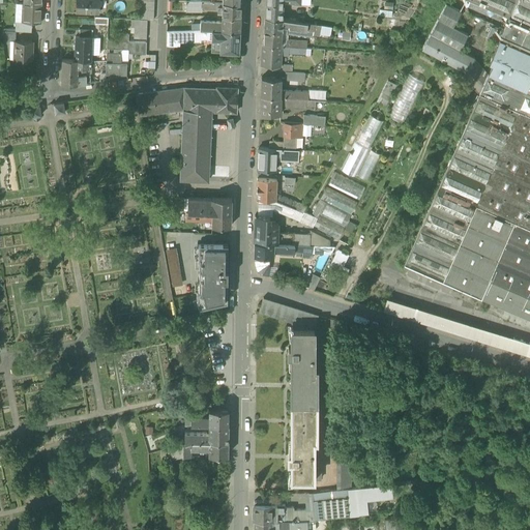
[(94,13),(94,0),(76,0),(76,12),(94,13)]
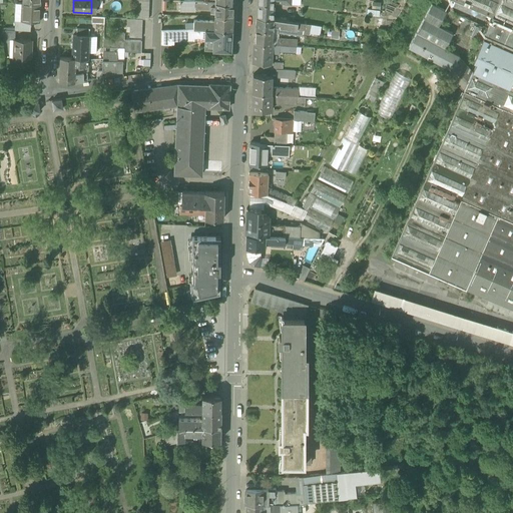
[(135,0),(135,19),(141,19),(148,19),(149,0),(135,0)]
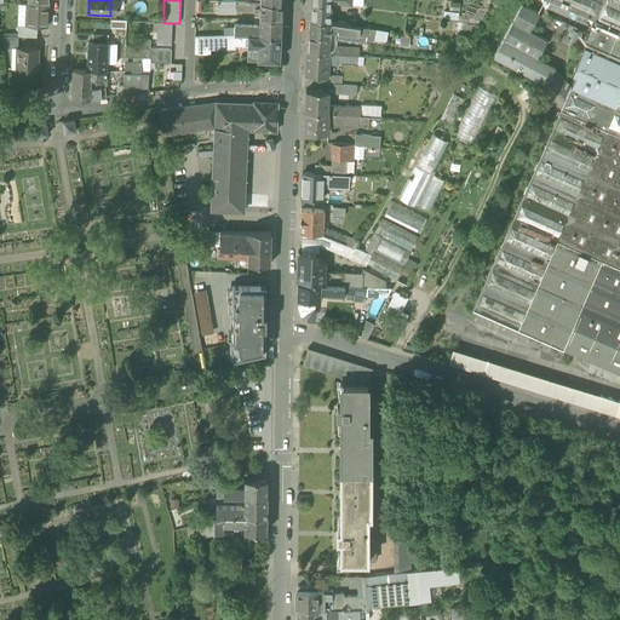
[(331,16),(331,0),(310,0),(310,15),(331,16)]
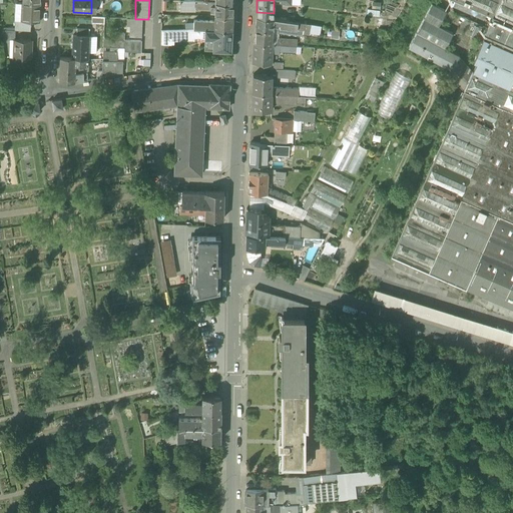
[(455,6),(484,19),(487,13),(456,0),(455,0),(453,6),(455,6)]
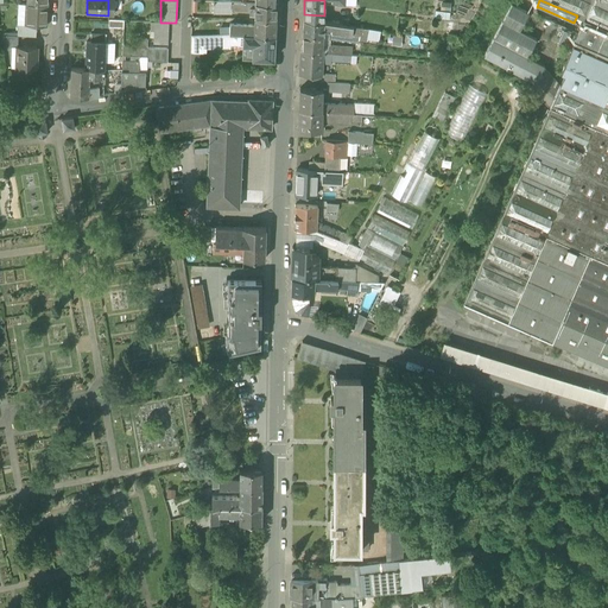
[(607,0),(540,0),(577,16),(583,18),(577,31),(561,71),(564,73),(561,83),(559,83),(549,107),(607,132),(607,0)]
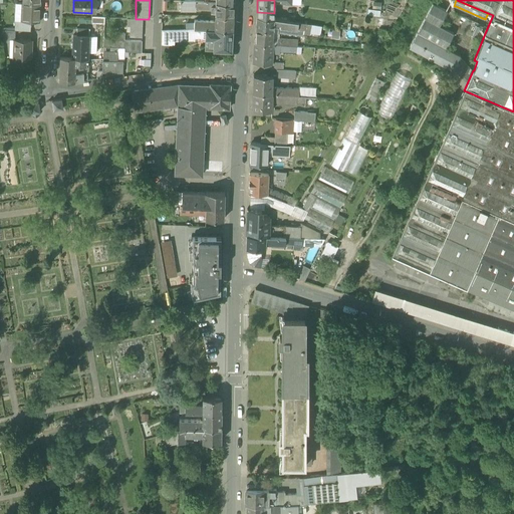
[(209,13),(215,13),(216,3),(205,2),(180,2),(179,11),(182,13),(194,13),(194,10),(210,11),(209,13)]
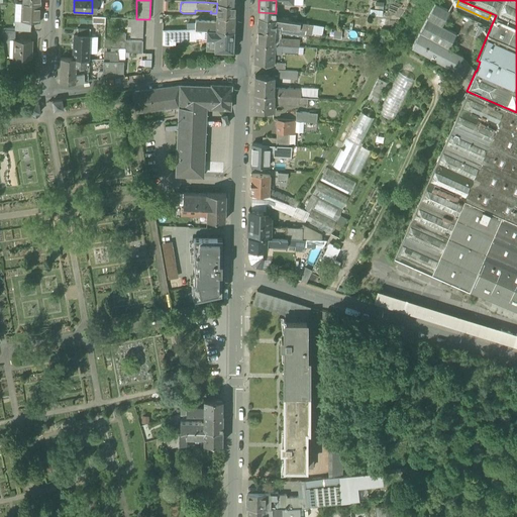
[(39,22),(40,4),(22,3),(22,12),(22,21),(30,21),(39,22)]
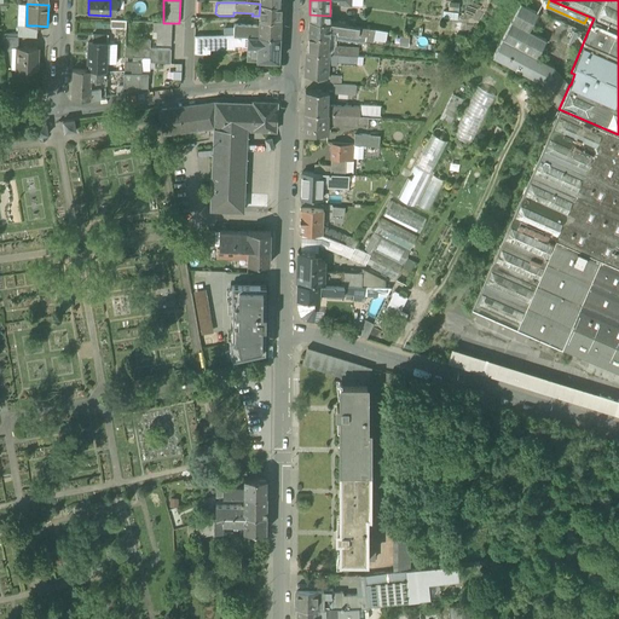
[(282,4),(260,4),(259,16),(259,19),(281,21),(282,4)]
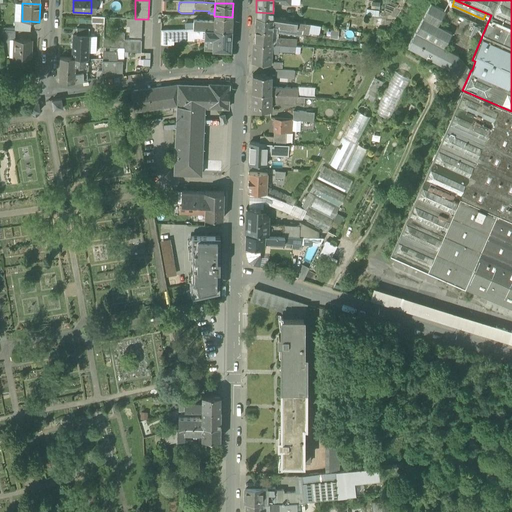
[(407,47),(450,69),(457,55),(443,47),(451,32),(437,25),(445,10),(430,3),(407,47)]
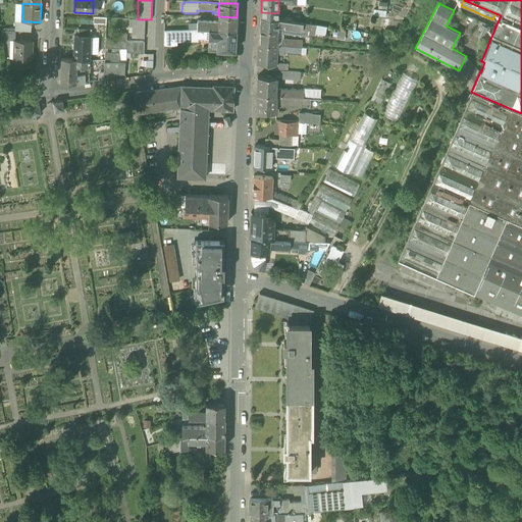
[(480,20),(496,27),(501,15),(496,13),(492,19),(463,6),(458,17),(478,25),(480,20)]
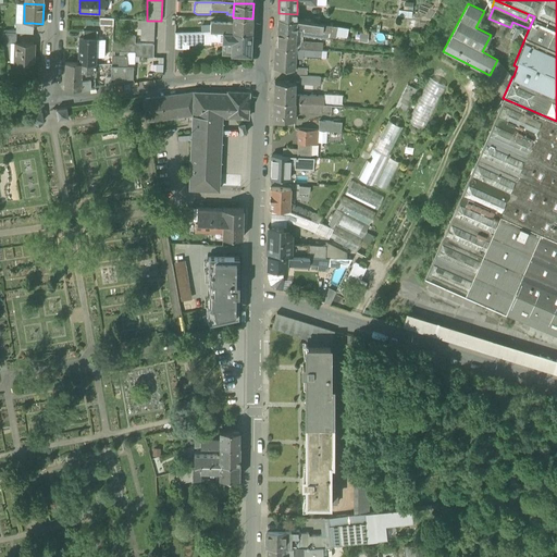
[(233,17),(233,24),(233,32),(252,33),(252,19),(233,17)]
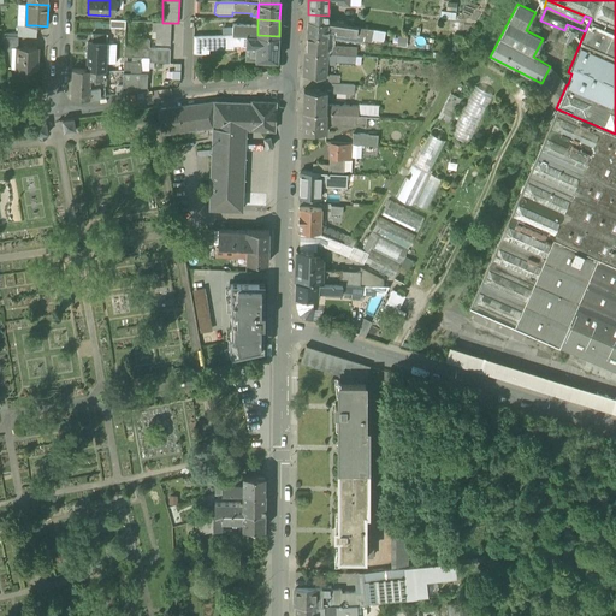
[(327,35),(327,29),(329,23),(308,19),(307,34),(327,35)]
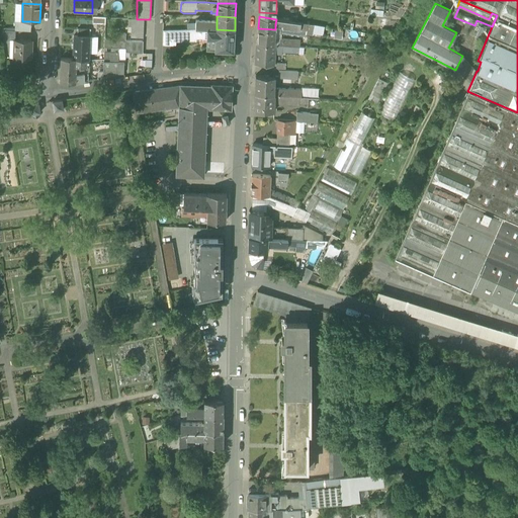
[(142,38),(143,19),(137,19),(132,19),(131,37),(142,38)]
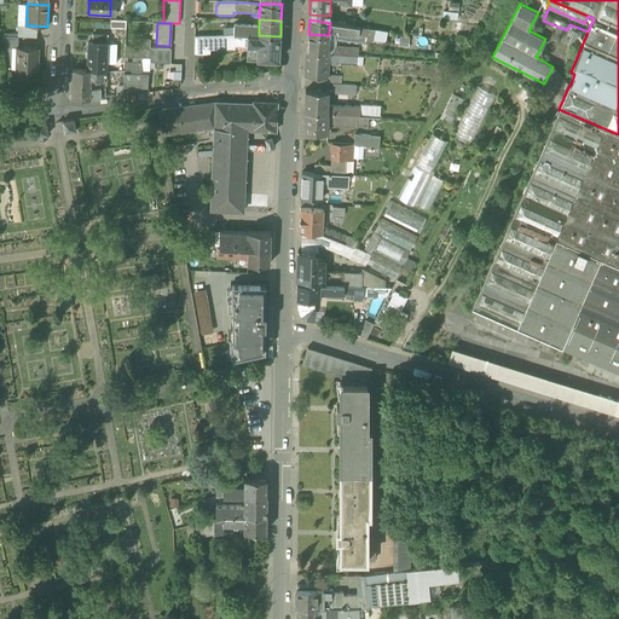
[(348,25),(330,23),(329,29),(337,29),(337,33),(347,34),(348,25)]
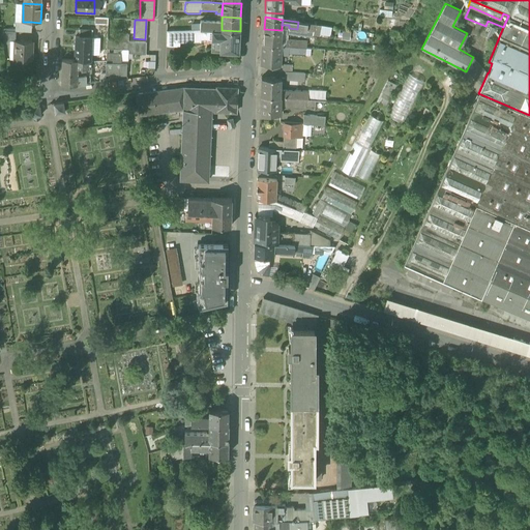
[(17,22),(16,31),(31,32),(31,22),(23,22),(17,22)]
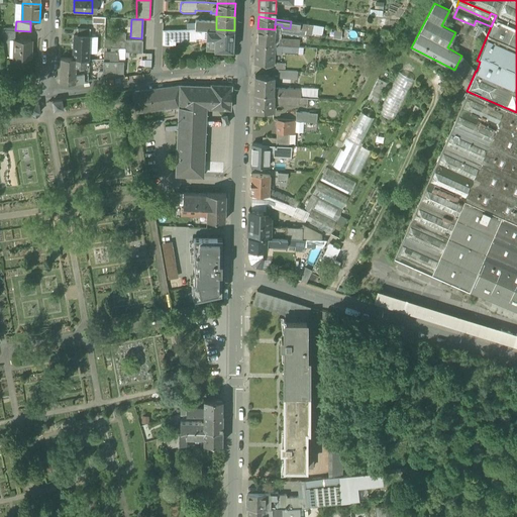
[(305,33),(312,34),(313,24),(291,21),(290,28),(305,30),(305,33)]
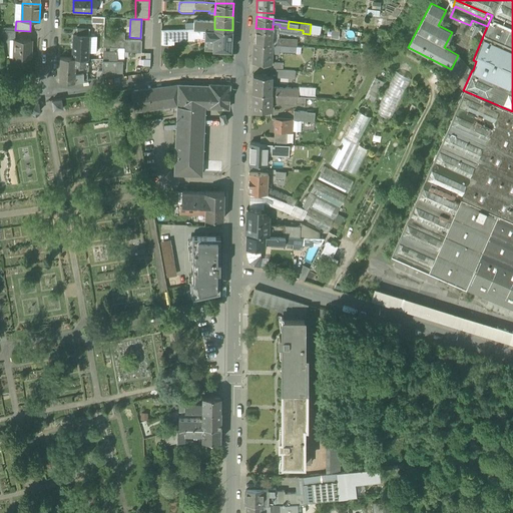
[(194,41),(194,38),(194,28),(193,28),(193,29),(174,30),(174,41),(174,42),(194,41)]
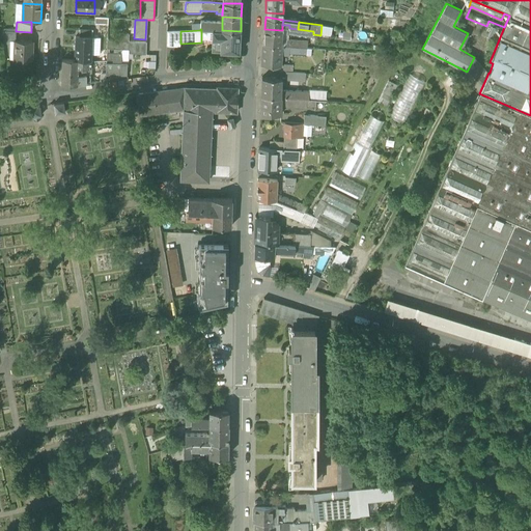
[(213,30),(201,29),(201,39),(213,39),(213,30)]
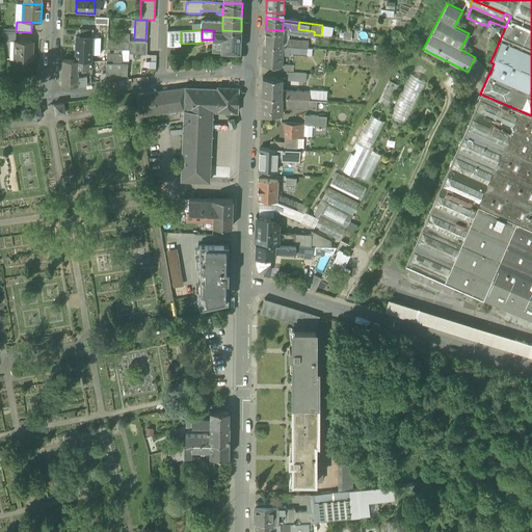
[(265,29),(264,45),(282,47),(282,46),(283,41),(283,30),(265,29)]
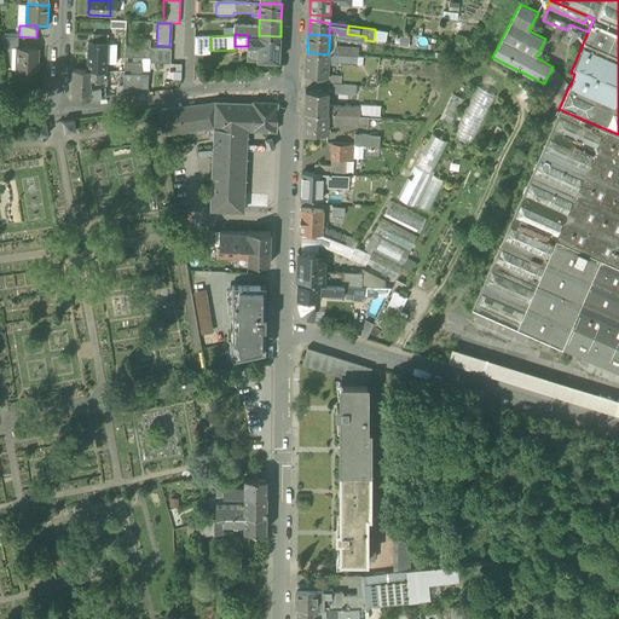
[(18,47),(18,36),(3,35),(4,47),(18,47)]
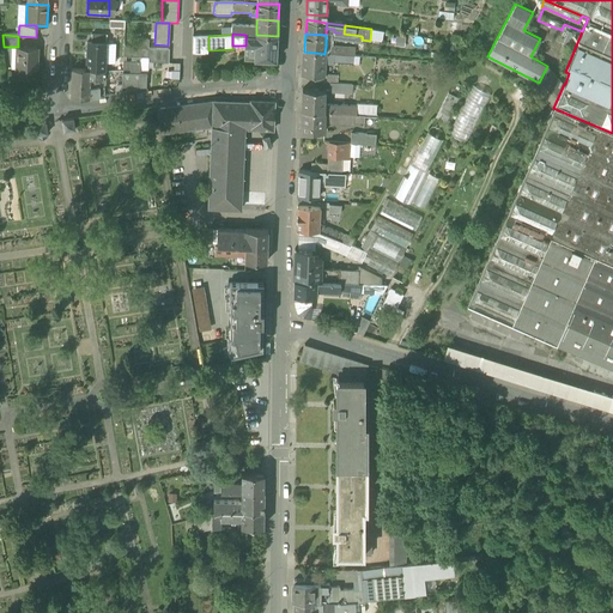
[(256,35),(246,35),(246,46),(246,56),(244,60),(254,60),(254,61),(277,61),(278,36),(256,35)]
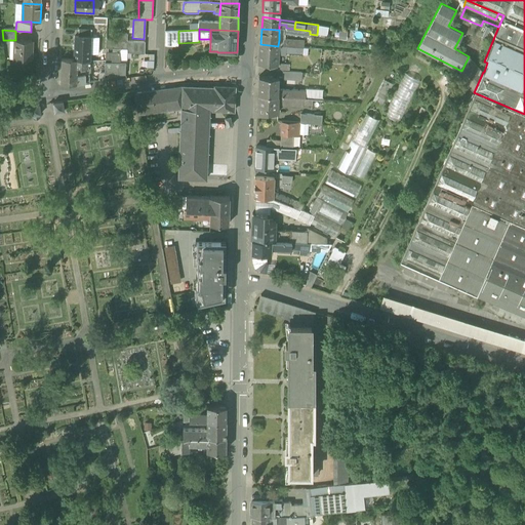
[(165,41),(178,42),(178,31),(177,31),(176,31),(165,31),(165,41)]
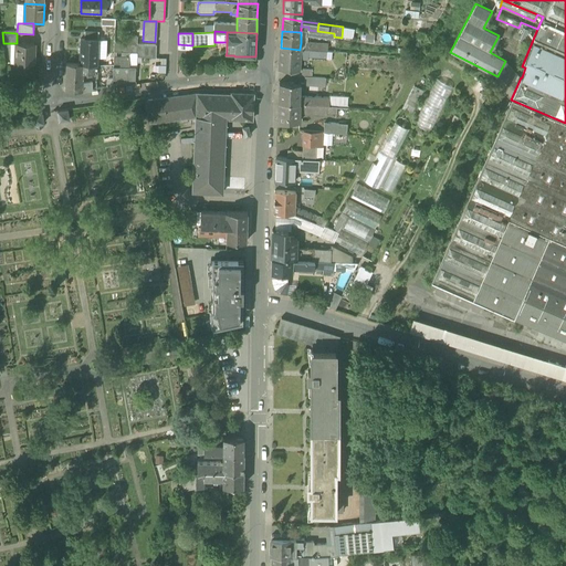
[(80,40),(79,65),(96,65),(97,45),(97,40),(85,40),(80,40)]
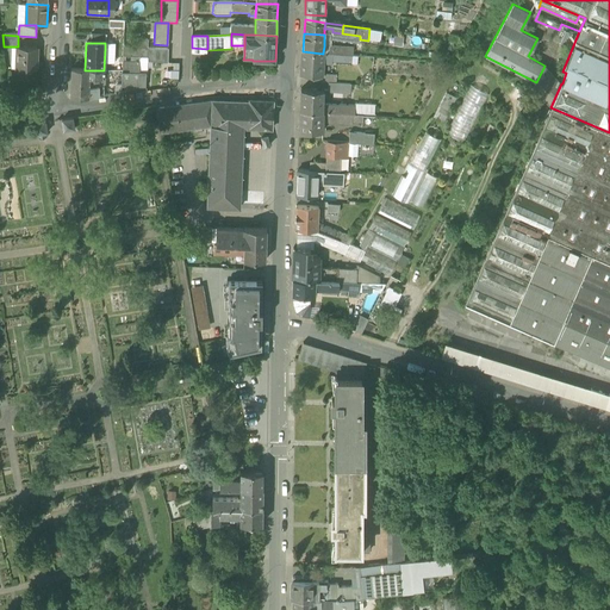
[(17,68),(36,69),(37,48),(18,47),(17,68)]
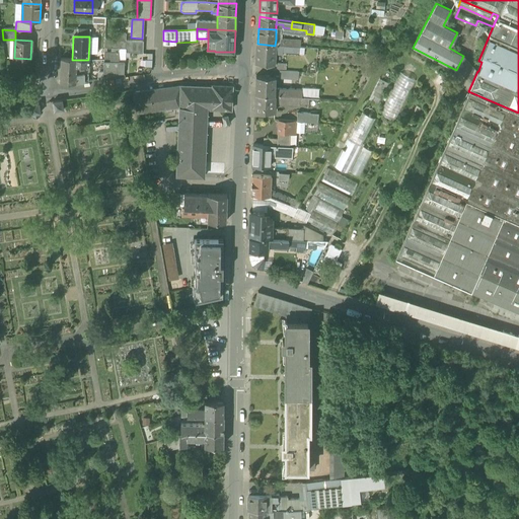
[(124,52),(143,53),(143,42),(125,41),(124,48),(124,52)]
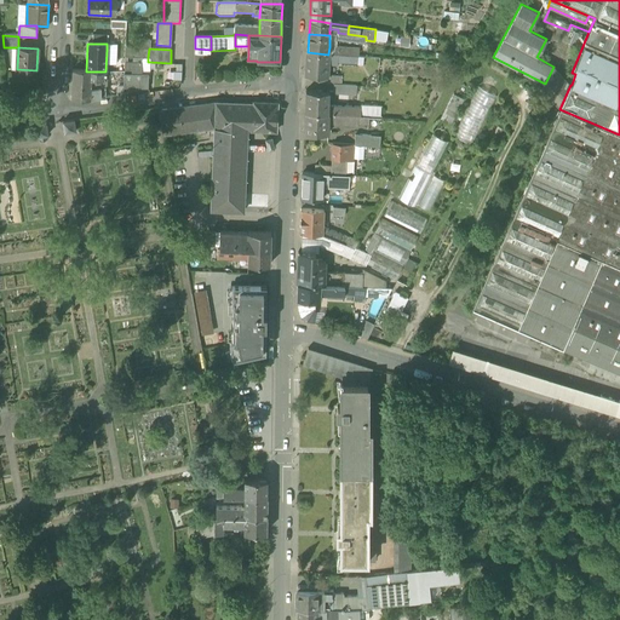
[(328,63),(328,55),(308,52),(306,75),(320,75),(327,76),(327,75),(328,63)]
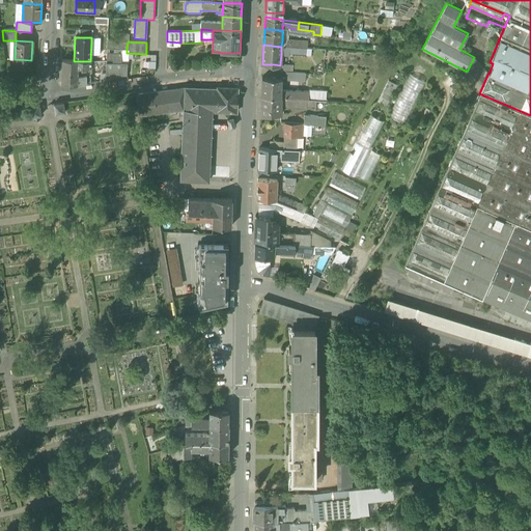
[(166,59),(174,59),(175,47),(175,46),(167,46),(166,59)]
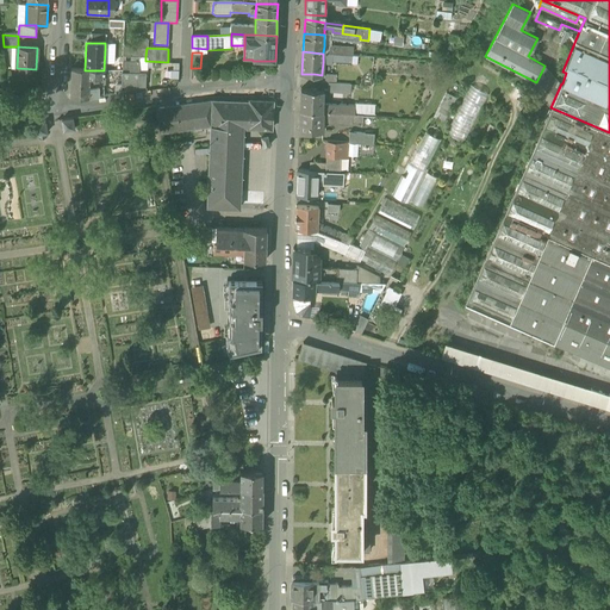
[(353,62),(353,55),(323,53),(323,54),(323,62),(331,63),(331,61),(353,62)]
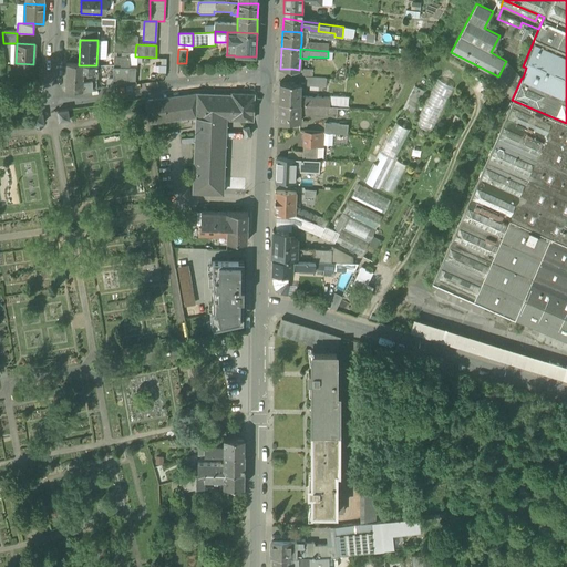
[(121,58),(120,63),(120,66),(129,68),(130,58),(121,58)]
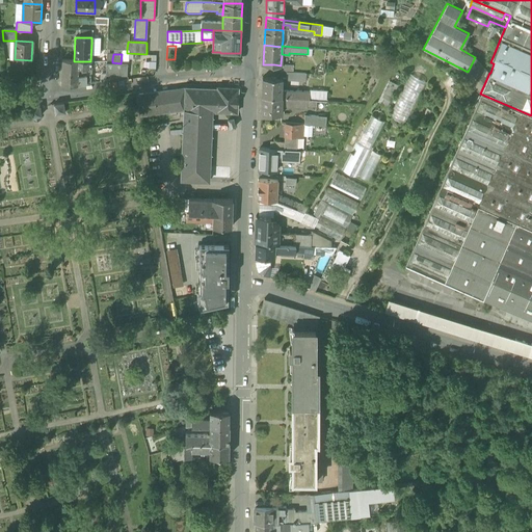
[(464,77),(480,94),(489,73),(475,57),(468,72),(464,77)]
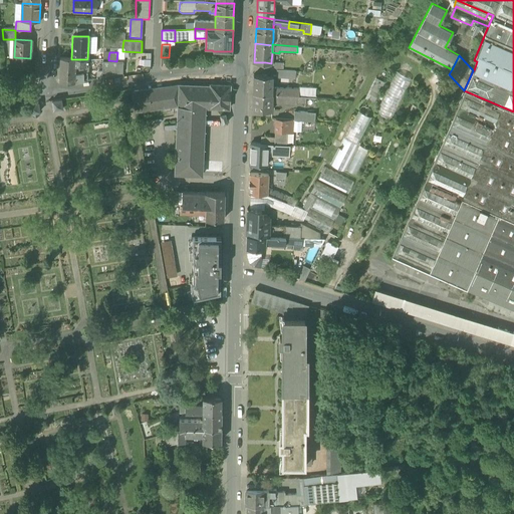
[(59,81),(74,80),(74,73),(74,66),(83,66),(87,66),(87,59),(71,59),(60,58),(59,81)]
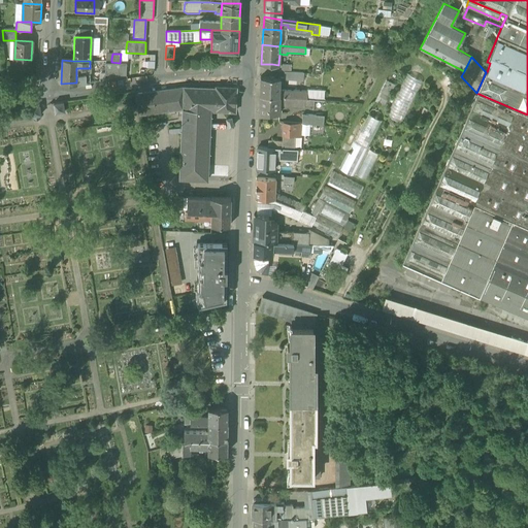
[(127,63),(120,63),(111,62),(105,62),(105,74),(126,75),(127,63)]
